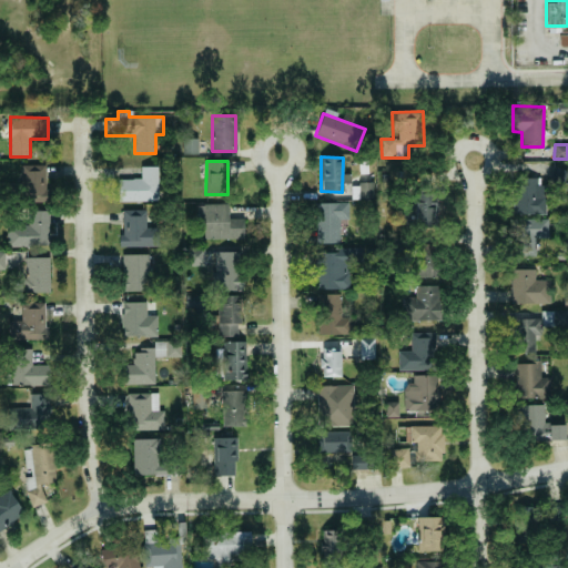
[(46,165),(21,165),(21,199),(46,199),(46,165)]
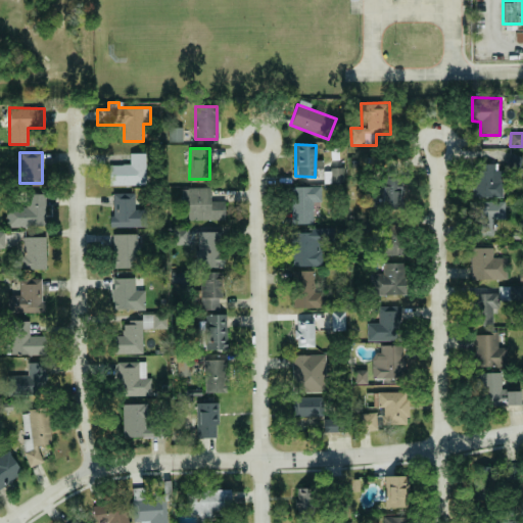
[(146,185),(145,153),(130,153),(130,164),(108,164),(108,186),(146,185)]
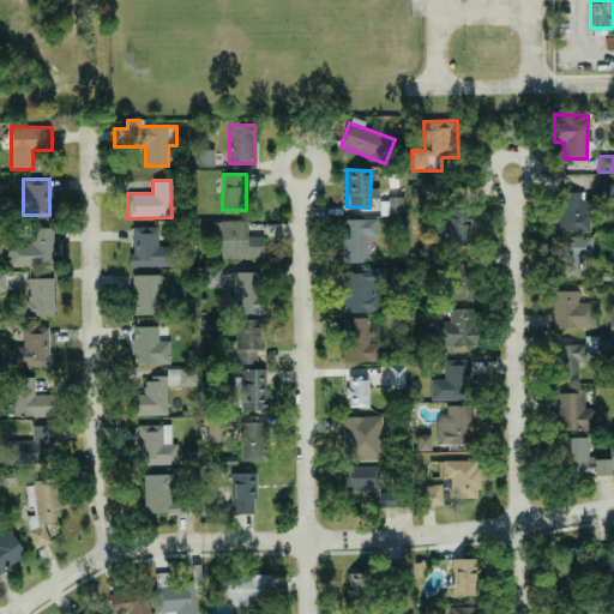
[(559,199),(557,275),(579,276),(579,257),(591,258),(593,200),(583,200),(584,193),(567,192),(567,200),(559,199)]
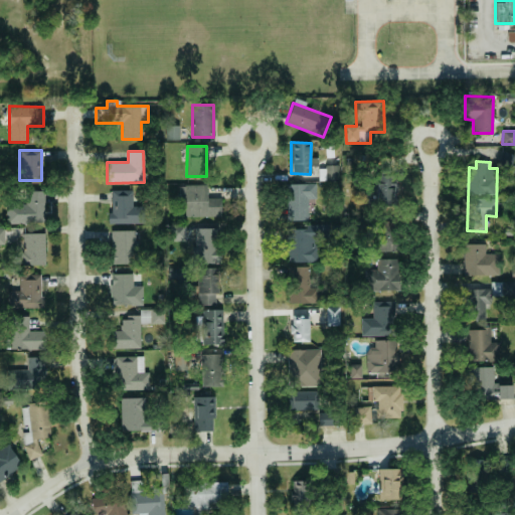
[(338,179),(338,167),(319,166),(319,179),(338,179)]
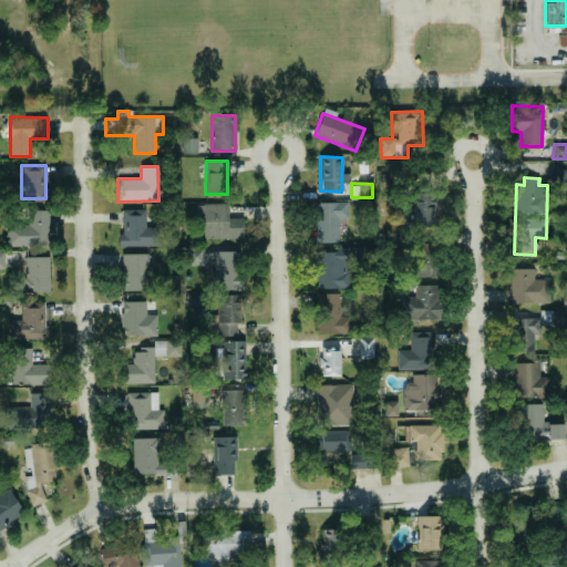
[(437,198),(426,199),(426,193),(411,193),(412,227),(439,226),(437,198)]
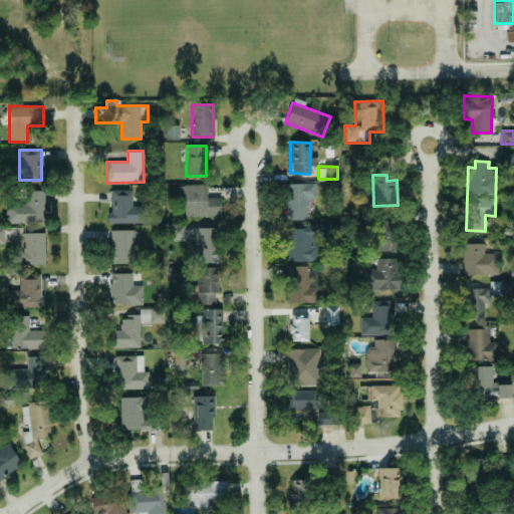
[(308,220),(307,199),(316,199),(315,183),(286,184),(287,220),(308,220)]
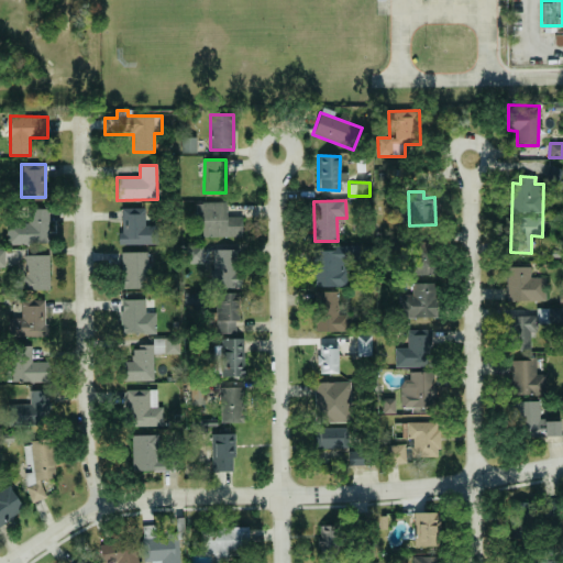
[(242,236),(242,217),(227,217),(227,202),(198,202),(199,238),(242,236)]
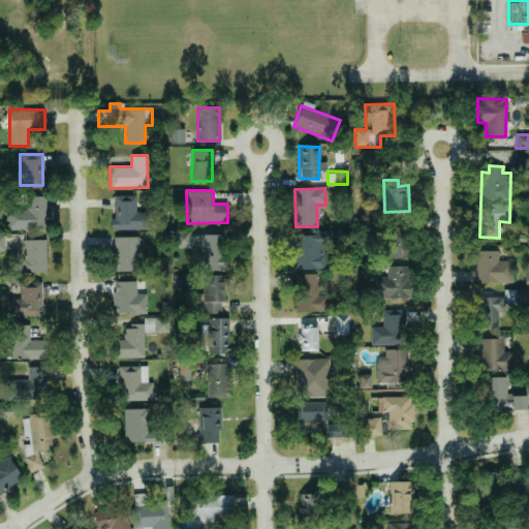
[(45,229),(47,196),(26,195),(26,209),(7,209),(7,229),(45,229)]
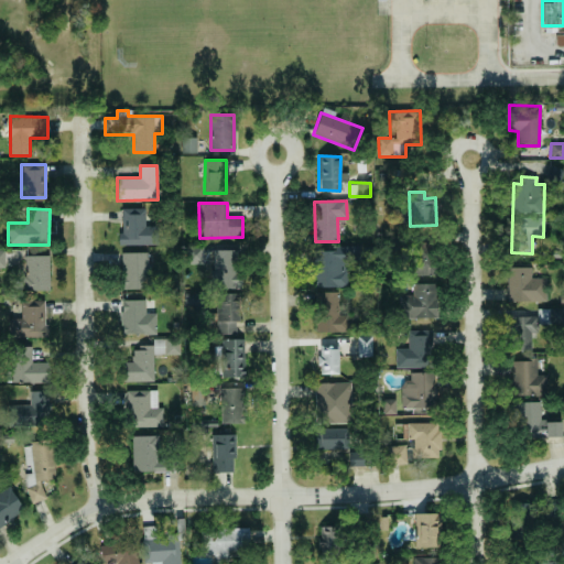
[(144,208),(120,208),(121,245),(155,243),(155,226),(145,226),(144,208)]
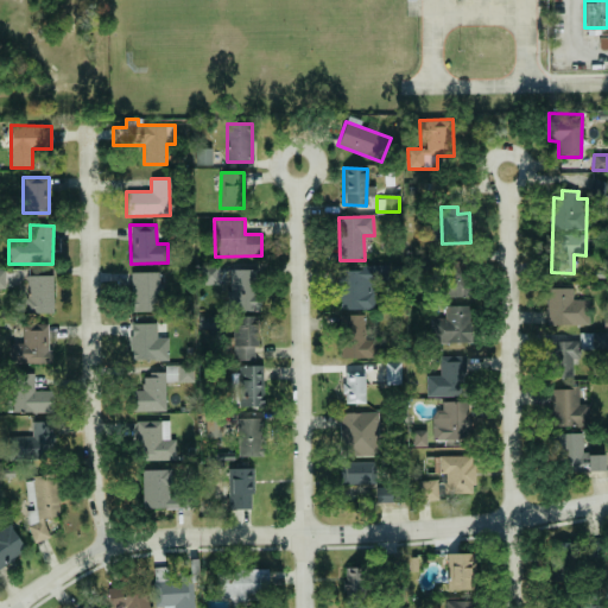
[(444,263),(444,296),(466,297),(467,263),(444,263)]
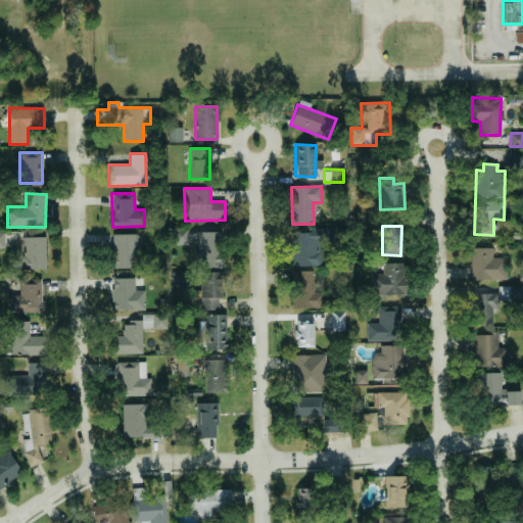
[(189,229),(172,228),(172,244),(189,245),(189,229)]
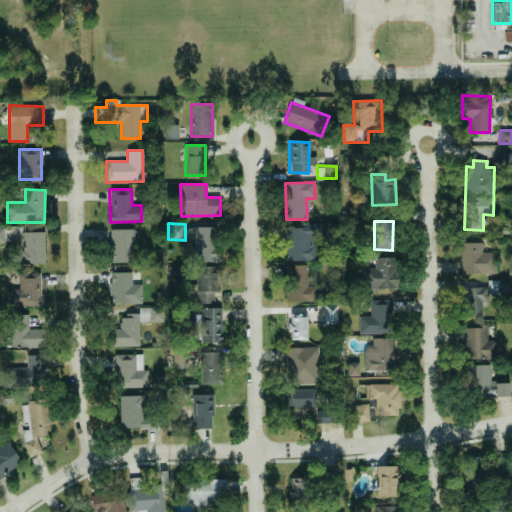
[(317,260),(316,238),(327,238),(326,225),(284,226),(285,261),(317,260)]
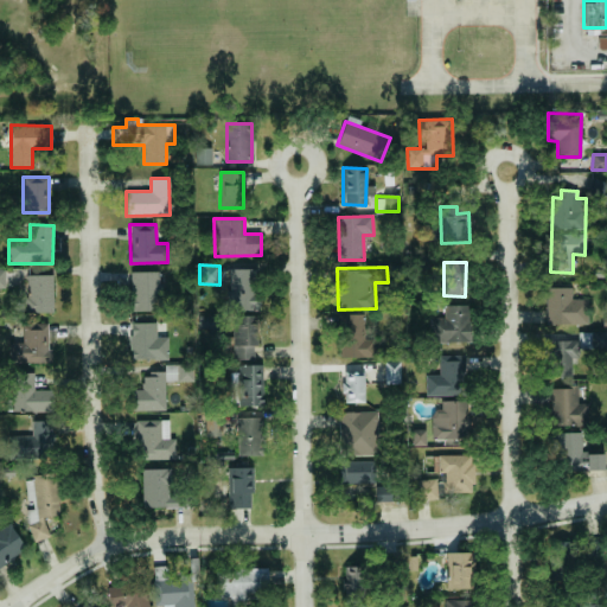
[(231,269),(230,311),(259,311),(260,300),(255,300),(256,269),(231,269)]
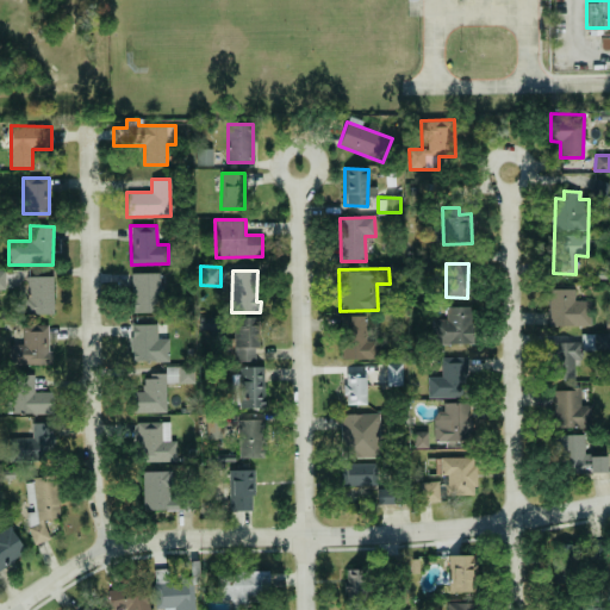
[(161,272),(130,273),(132,313),(162,312),(161,272)]
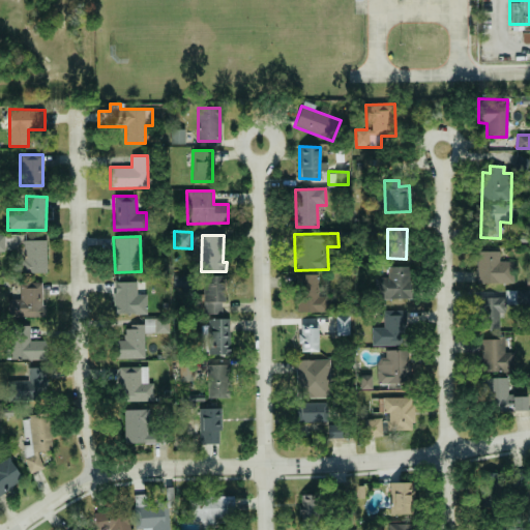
[(47,272),(47,240),(24,240),(24,273),(47,272)]
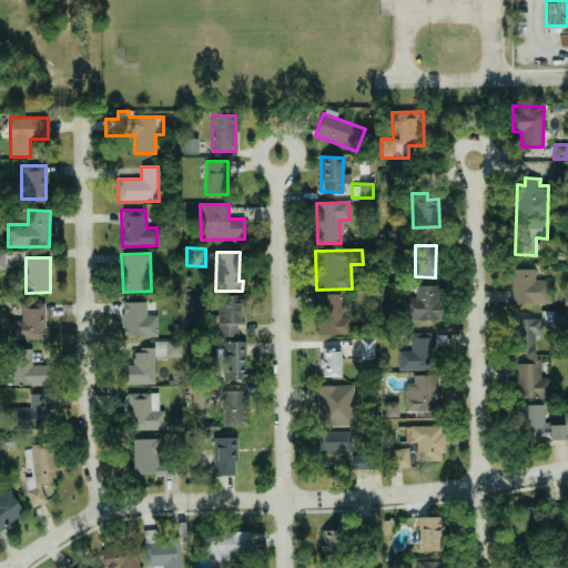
[(510,303),(549,304),(550,280),(536,280),(536,270),(511,269),(510,303)]
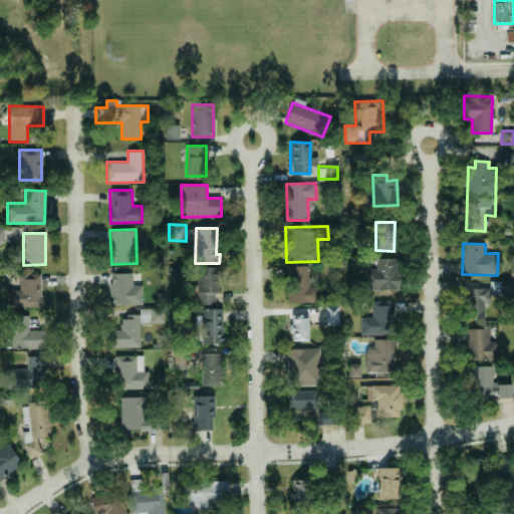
[(364,289),(399,290),(400,258),(375,258),(375,270),(364,269),(364,289)]
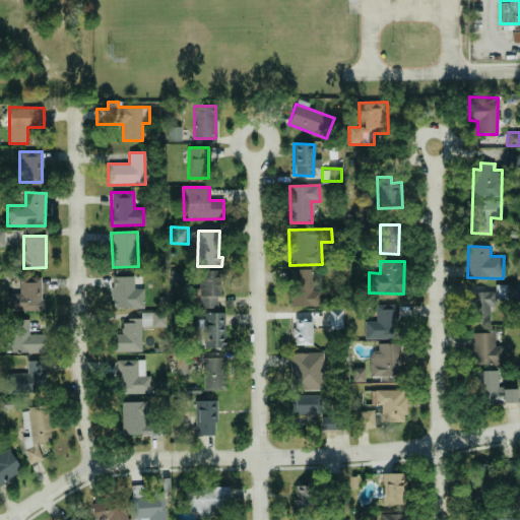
[(321,306),(321,290),(313,290),(313,269),(290,269),(290,307),(321,306)]
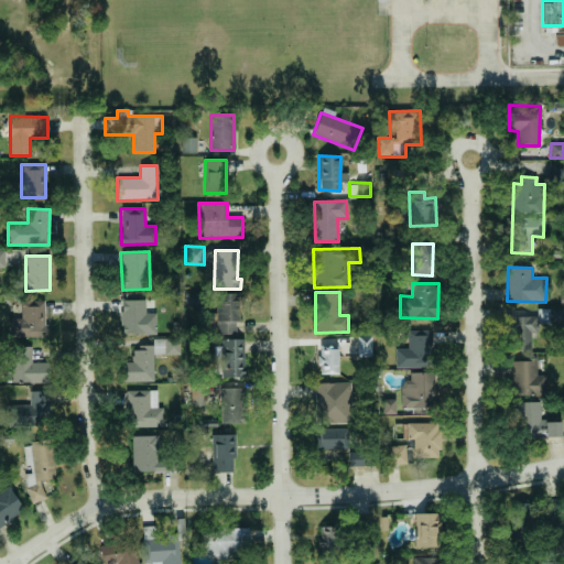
[(238,293),(216,293),(217,334),(236,334),(236,320),(239,320),(238,293)]
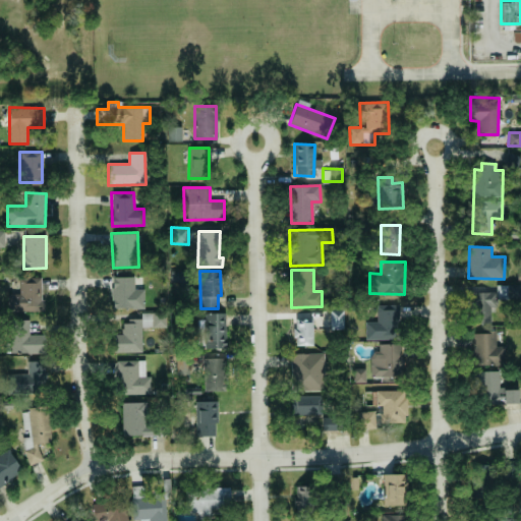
[(134,277),(113,278),(113,308),(145,308),(143,289),(134,289),(134,277)]
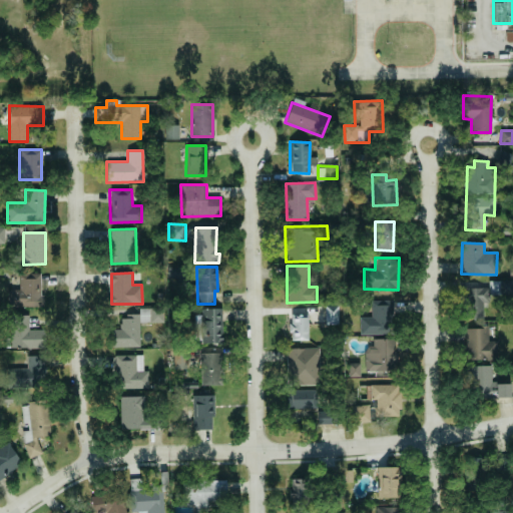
[(11,289),(11,307),(42,306),(41,274),(18,274),(19,289),(11,289)]
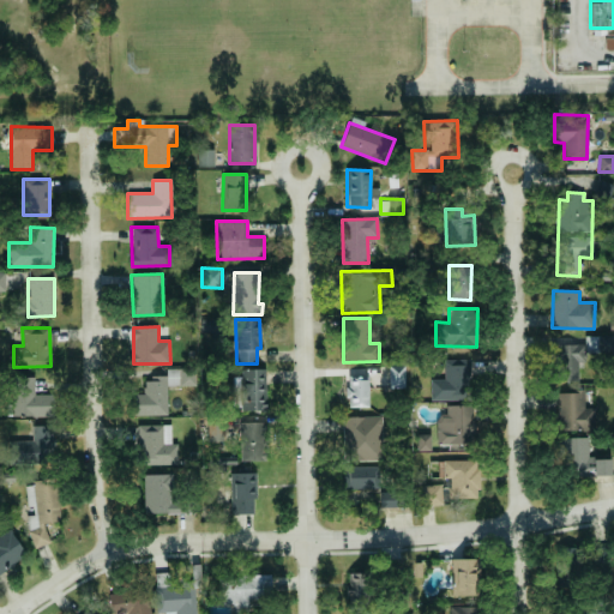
[(613,335),(555,337),(557,362),(563,361),(564,380),(581,380),(579,354),(613,353),(613,335)]
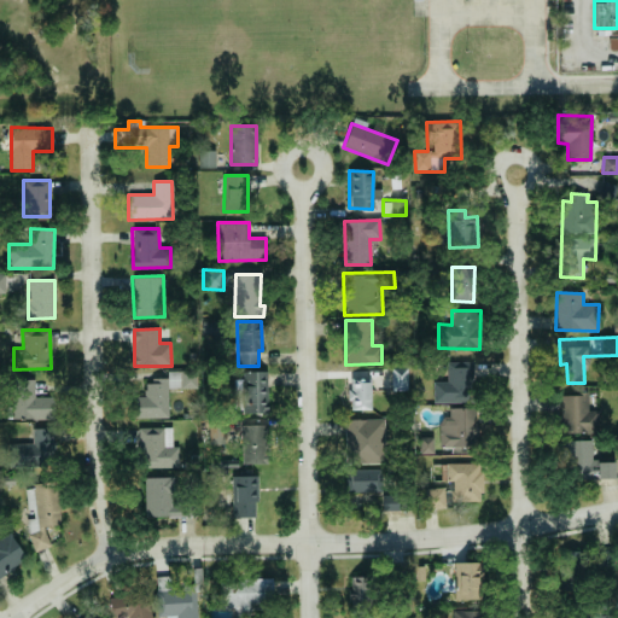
[(474,362),(447,362),(447,382),(433,382),(433,403),(474,402),(474,362)]
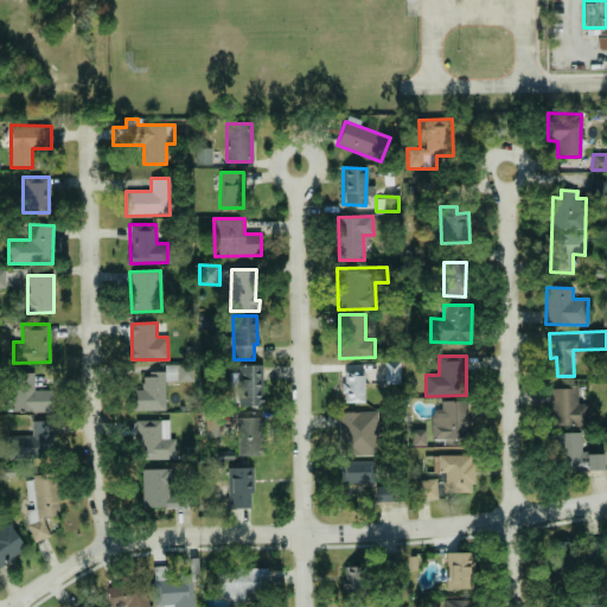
[(385,383),(401,383),(401,362),(384,362),(385,383)]
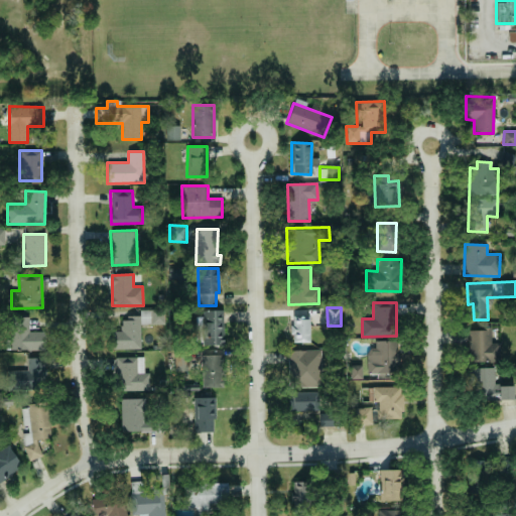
[(164,324),(164,309),(140,310),(140,325),(164,324)]
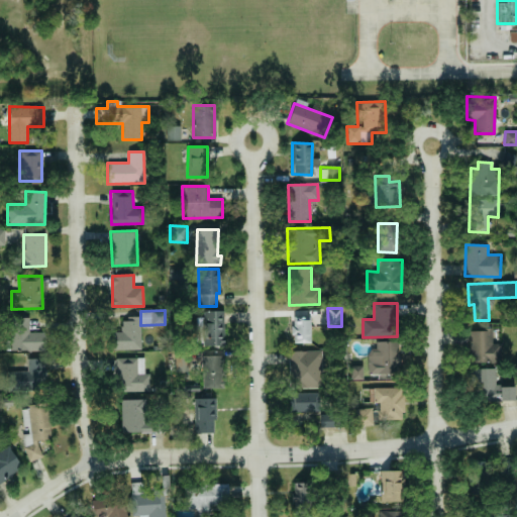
[(223,345),(223,311),(198,311),(199,346),(223,345)]
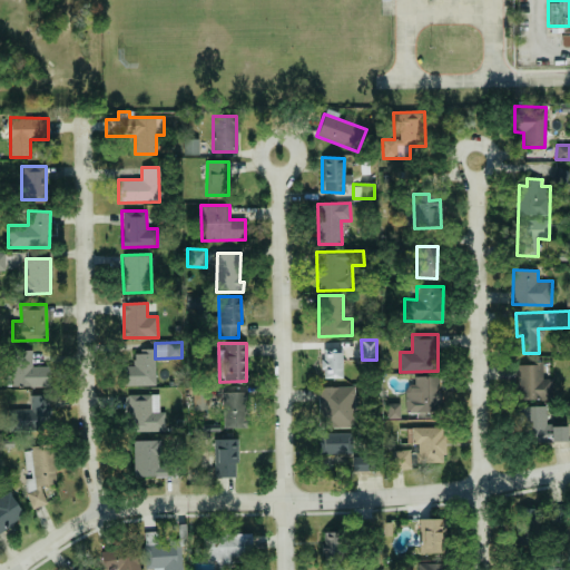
[(125,385),(156,384),(155,349),(140,349),(140,356),(124,357),(125,385)]
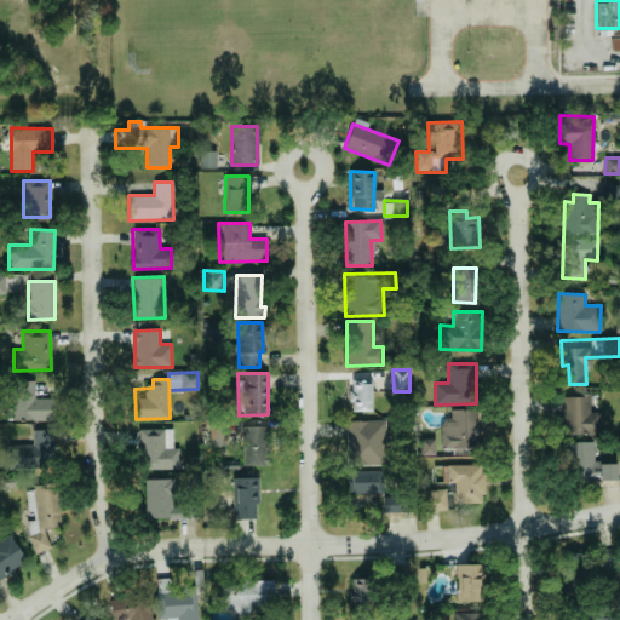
[(53,419),(52,399),(35,399),(35,380),(11,382),(12,422),(53,419)]
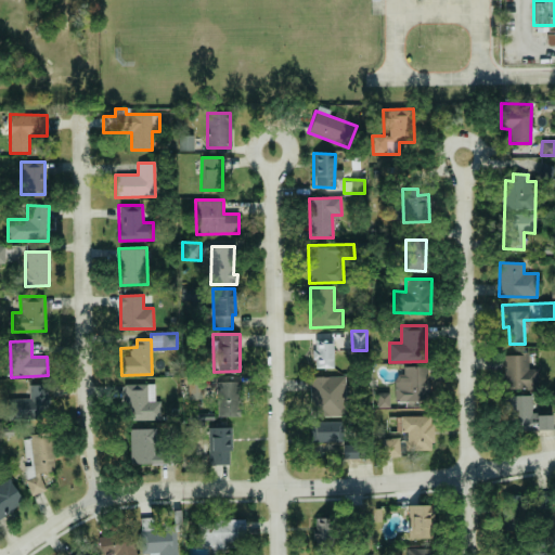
[(313,368),(333,369),(333,343),(314,343),(313,368)]
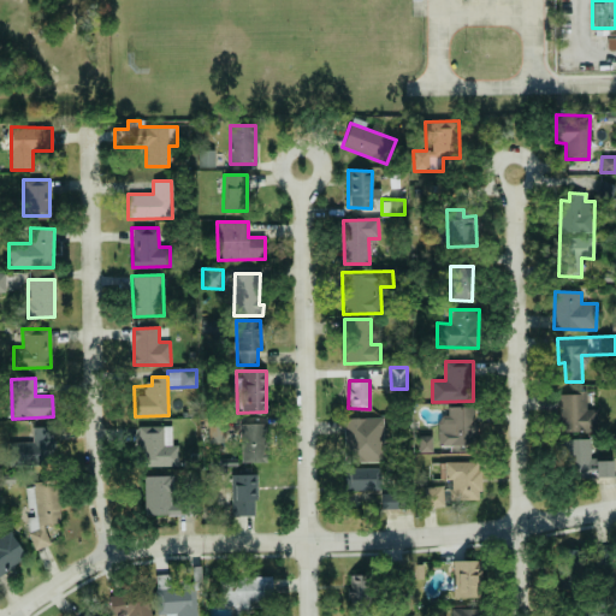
[(597,409),(586,409),(586,392),(562,394),(563,432),(597,431),(597,409)]
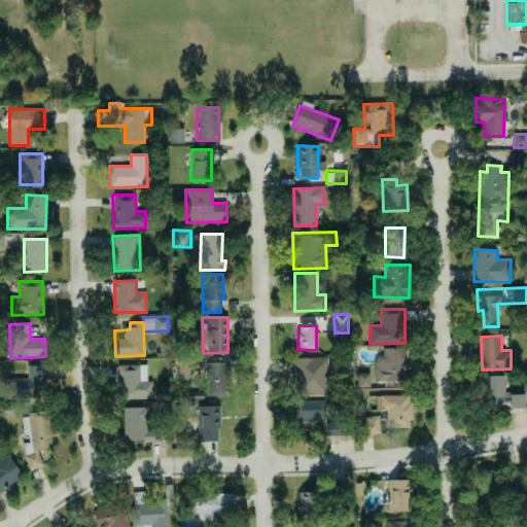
[(329,358),(294,357),(294,395),(328,395),(329,358)]
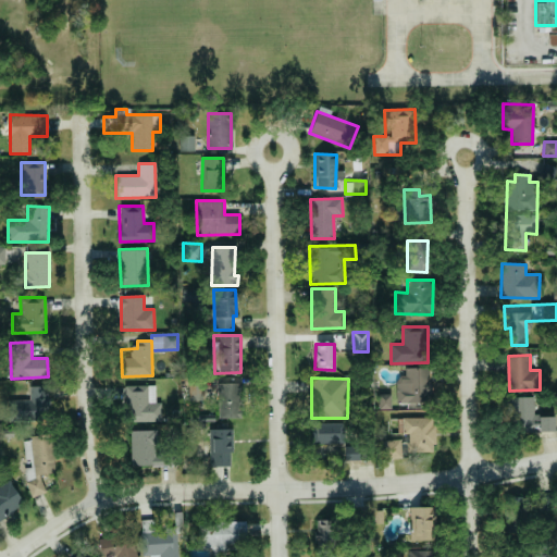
[(218,418),(242,418),(240,383),(218,383),(218,418)]
